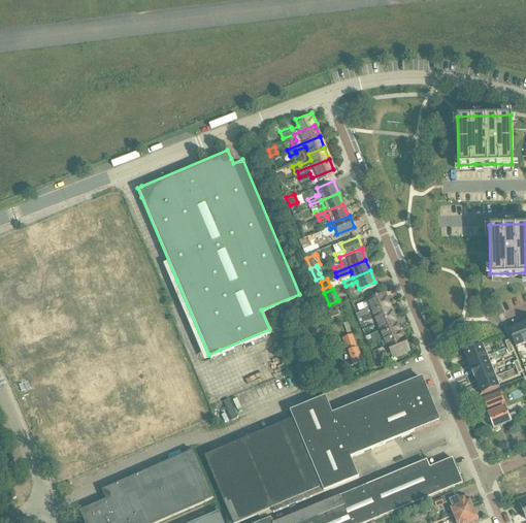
[(366,297),(369,303),(354,309),(356,315),(387,302),(382,291),(366,297)]
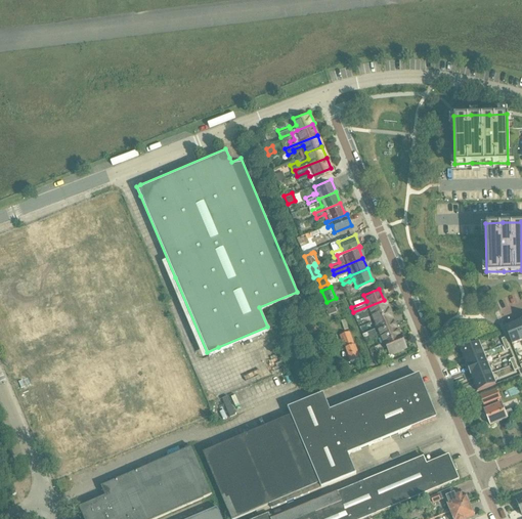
[(384,300),(353,312),(355,317),(371,311),(373,317),(388,311),(384,300)]
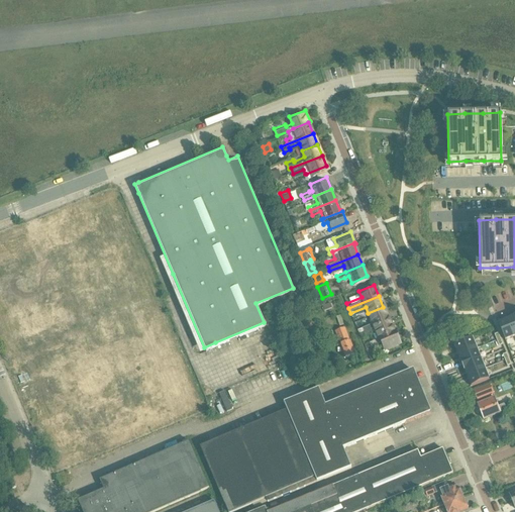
[(368,313),(371,320),(361,323),(363,327),(369,325),(372,324),(387,318),(383,307),(368,313)]
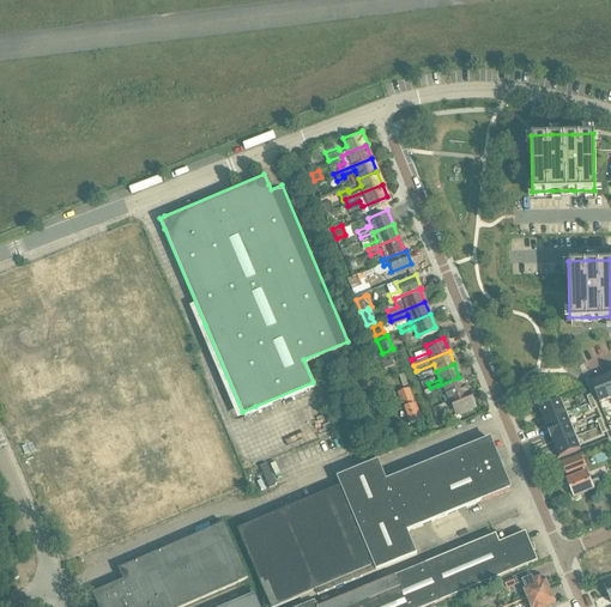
[(141,365),(126,372),(131,386),(147,378),(141,365)]
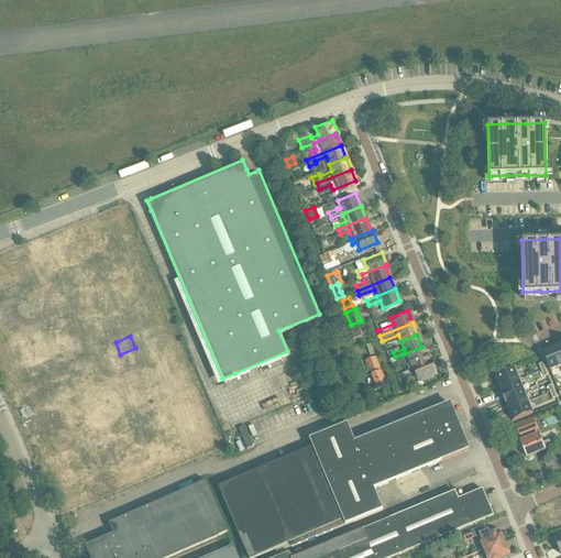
[(116,342),(100,349),(106,361),(120,354),(116,342)]
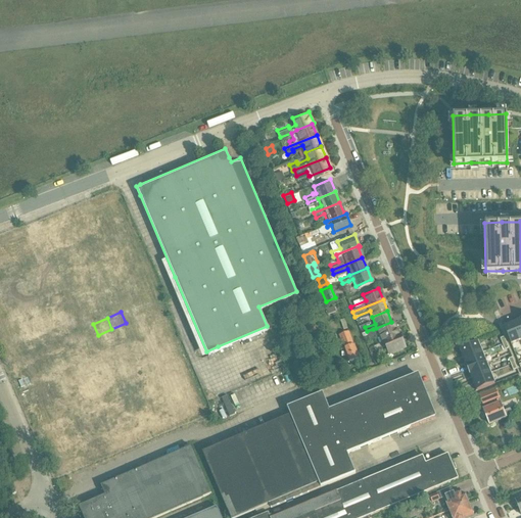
[(513,318),(502,322),(509,340),(520,336),(513,318)]
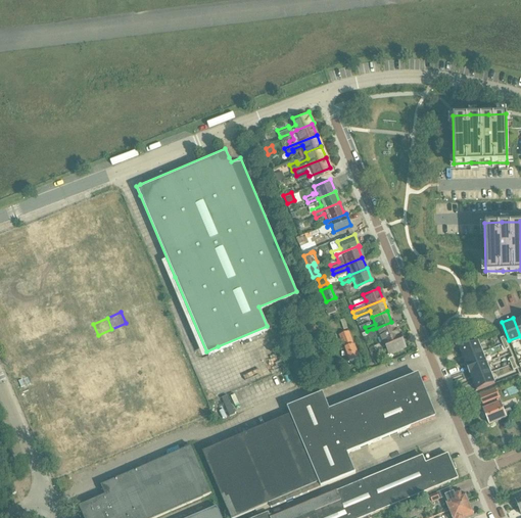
[(396,333),(391,322),(376,328),(378,332),(381,339),(383,338),(396,333)]
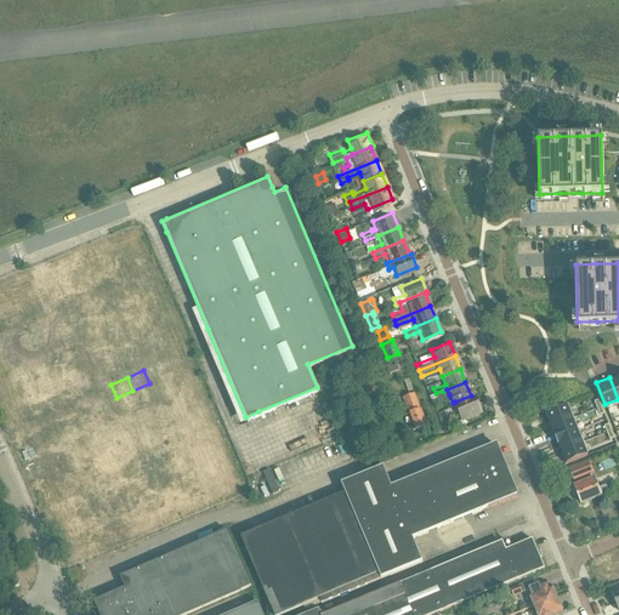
[(149,383),(132,391),(138,403),(154,396),(149,383)]
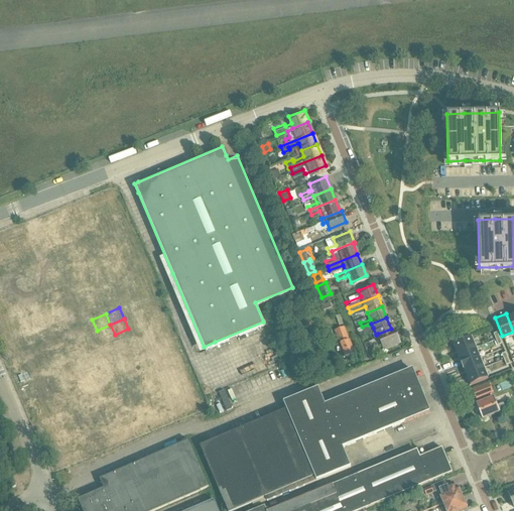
[(333,327),(344,354),(353,350),(342,323),(333,327)]
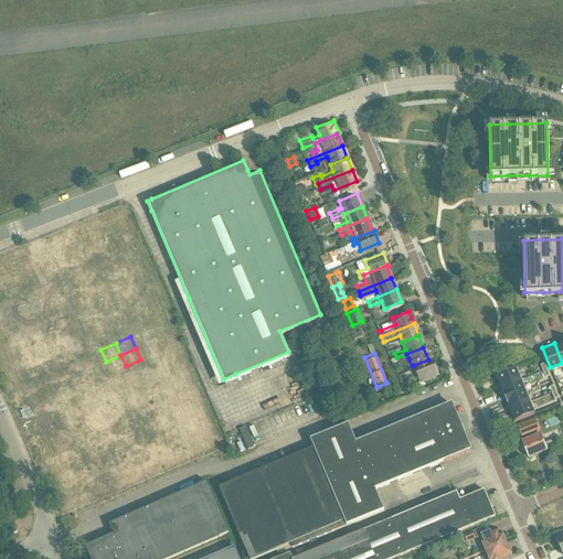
[(120,355),(106,362),(110,373),(126,366),(120,355)]
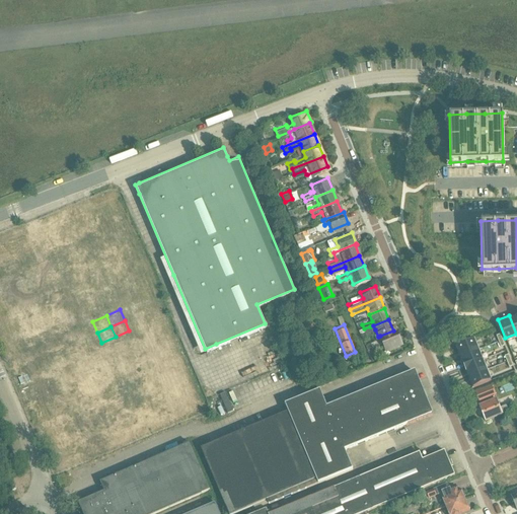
[(396,328),(393,331),(380,336),(382,341),(384,347),(386,346),(400,341),(396,328)]
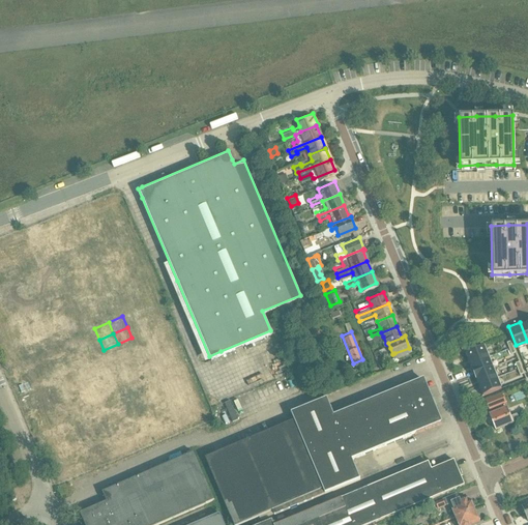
[(132,338),(118,344),(122,354),(137,348),(132,338)]
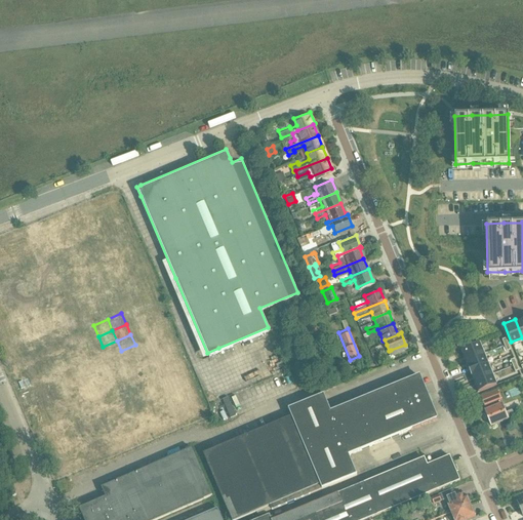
[(461,335),(455,338),(457,345),(464,343),(461,335)]
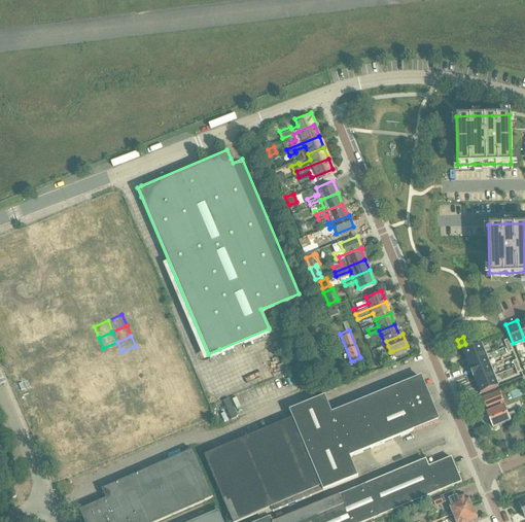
[(377,350),(383,347),(388,346),(386,341),(384,342),(375,345),(377,350)]
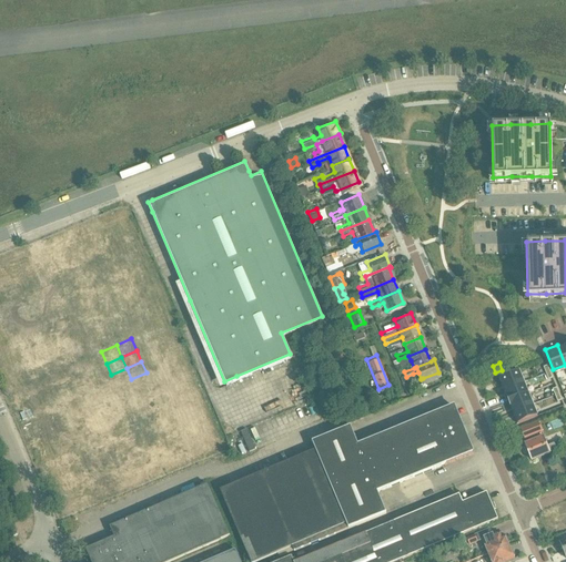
[(127,368),(111,375),(115,386),(131,379),(127,368)]
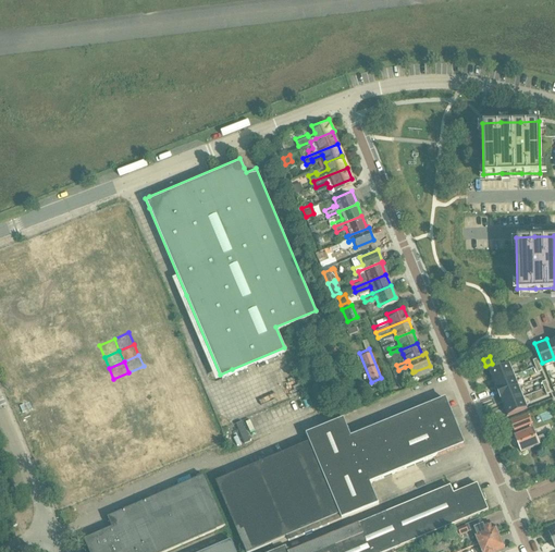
[(503,365),(483,372),(488,383),(507,376),(503,365)]
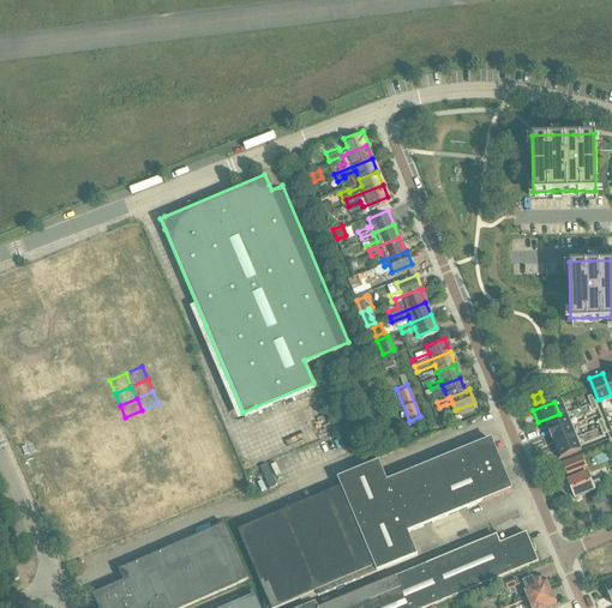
[(159,403),(142,410),(147,422),(163,415),(159,403)]
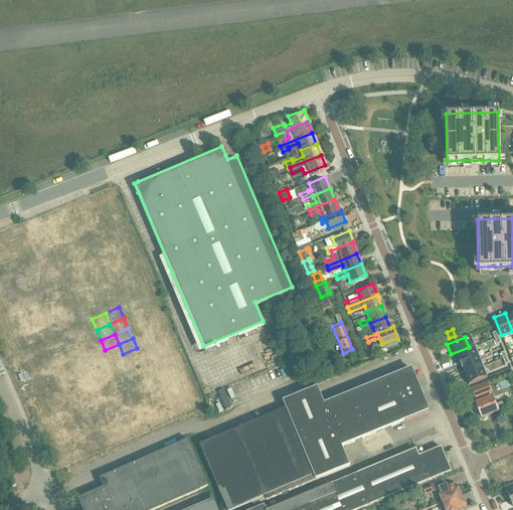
[(119,344),(105,350),(110,360),(123,354),(119,344)]
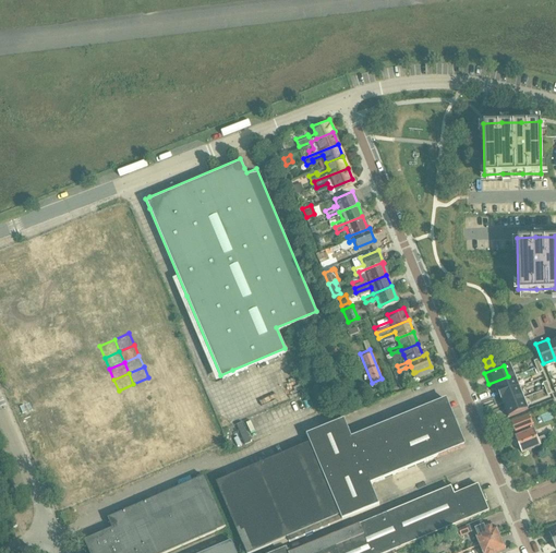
[(508,376),(488,384),(494,396),(512,388),(508,376)]
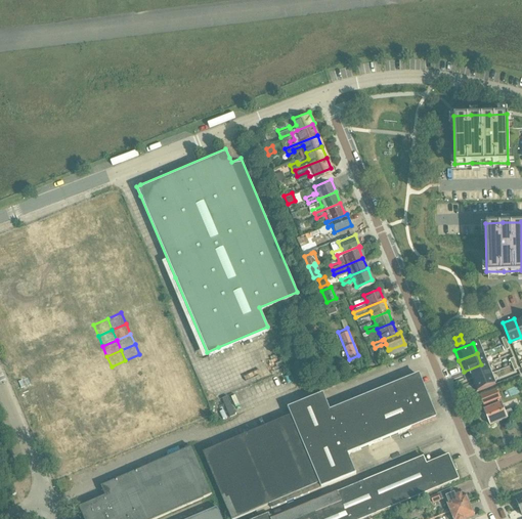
[(139,354),(125,360),(130,371),(143,364),(139,354)]
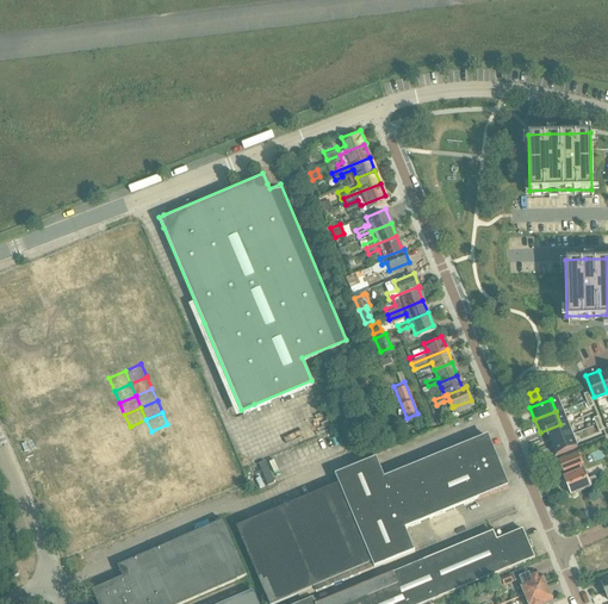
[(146,419),(130,427),(135,439),(152,431),(146,419)]
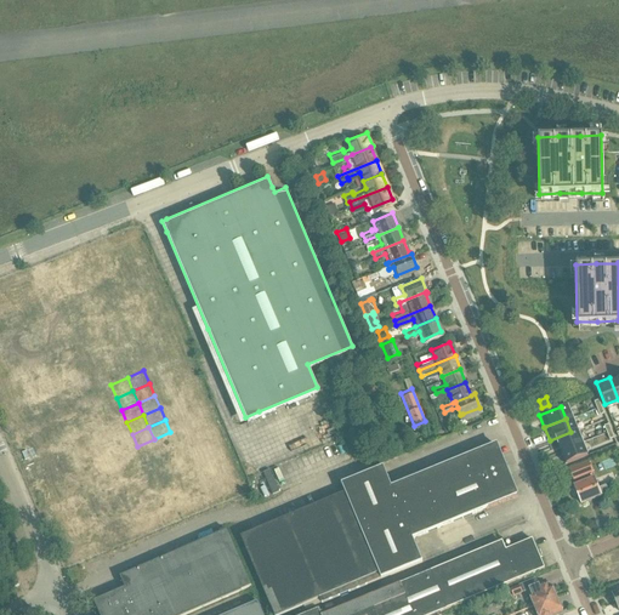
[(170,432),(154,439),(159,451),(164,450),(168,448),(172,446),(176,444),(170,432)]
